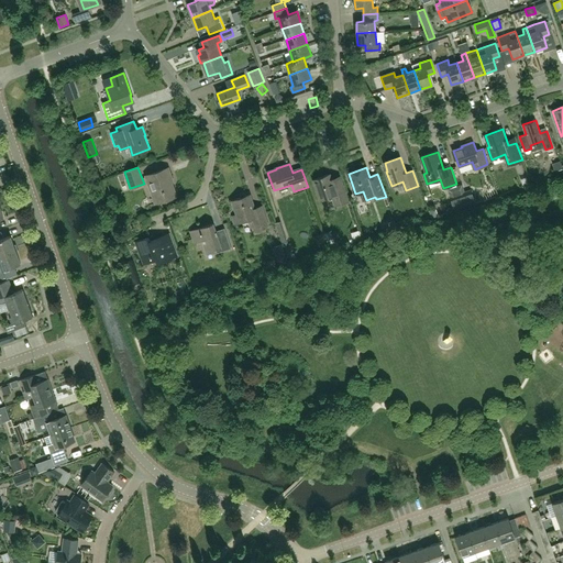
[(168,168),(146,176),(155,203),(176,196),(170,178),(172,177),(168,168)]
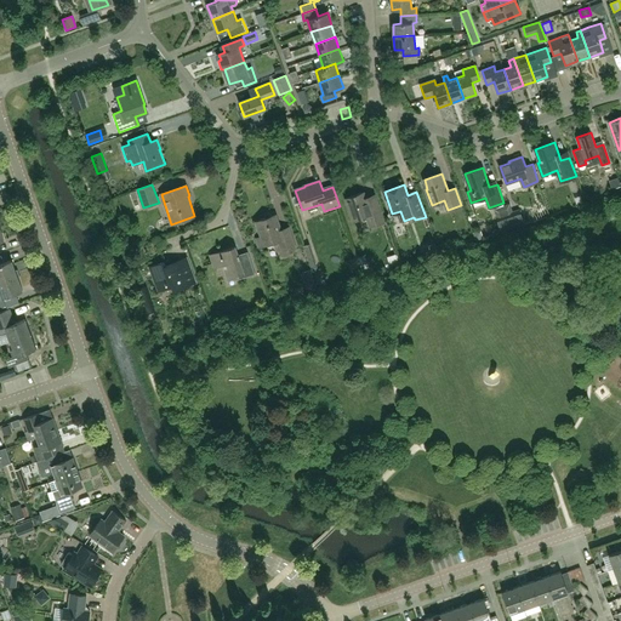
[(346,199),(354,221),(366,216),(370,227),(386,222),(379,205),(370,208),(365,193),(346,199)]
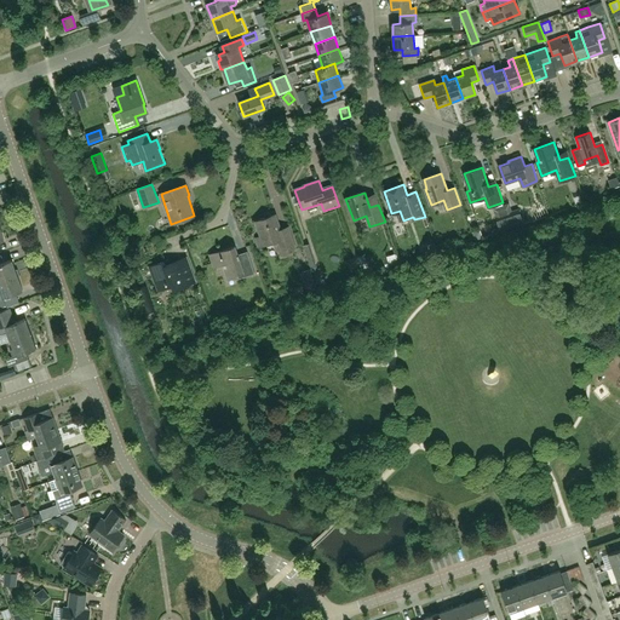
[(510,219),(507,213),(506,213),(504,206),(493,210),(500,231),(512,227),(510,219)]
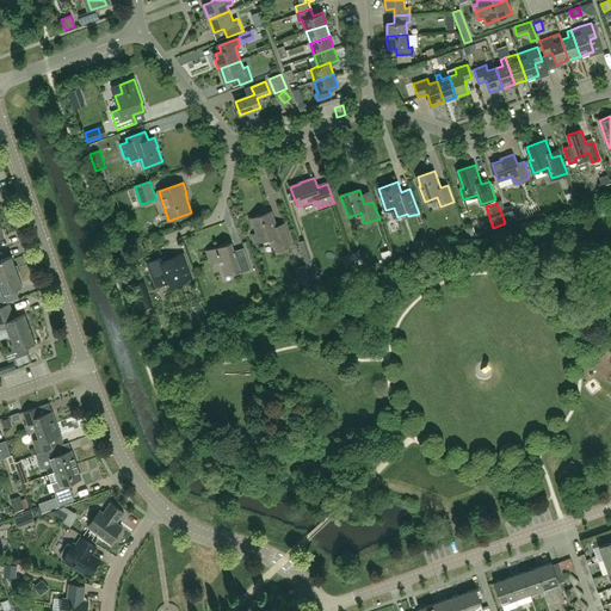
[(505,223),(516,220),(511,207),(500,210),(503,216),(505,223)]
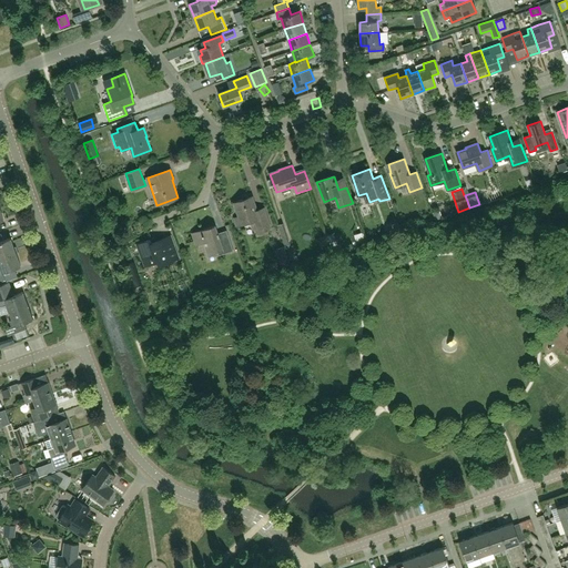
[(234,202),(240,216),(235,217),(237,226),(255,220),(260,232),(272,227),(264,208),(257,210),(253,196),(234,202)]
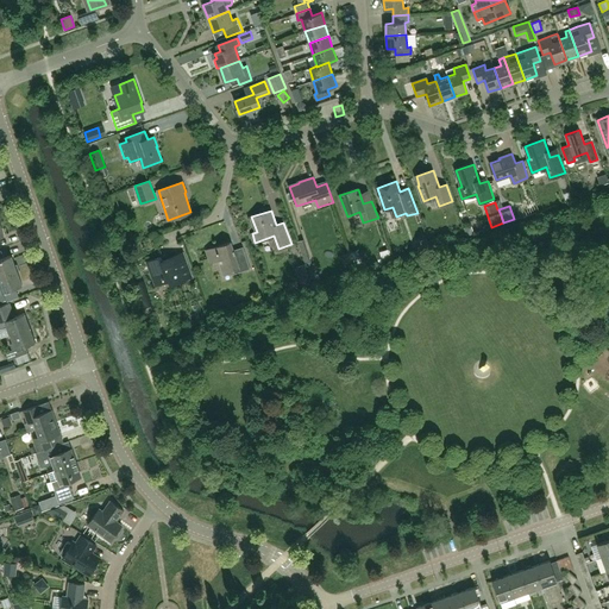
[(233,250),(231,242),(206,250),(211,262),(219,259),(224,272),(232,270),(233,274),(250,268),(243,246),(233,250)]
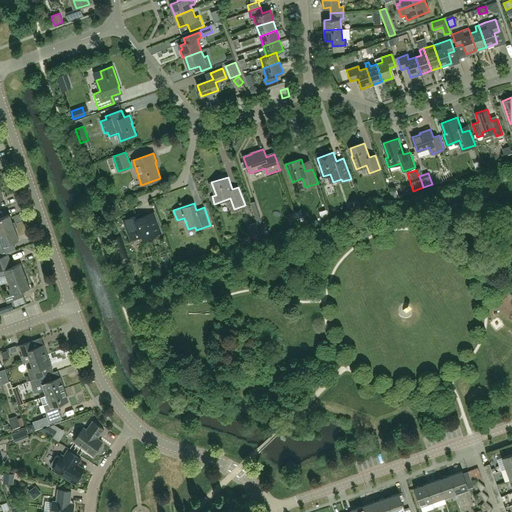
[(319,223),(329,220),(326,209),(319,212),(321,217),(318,218),(319,223)]
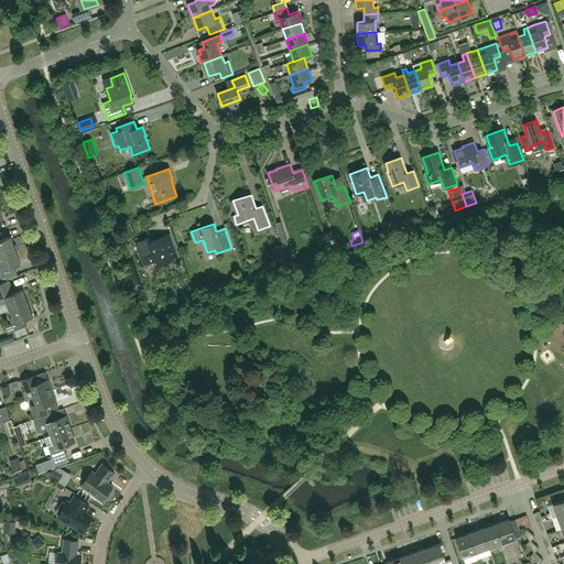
[(288,241),(296,240),(295,231),(286,232),(288,241)]
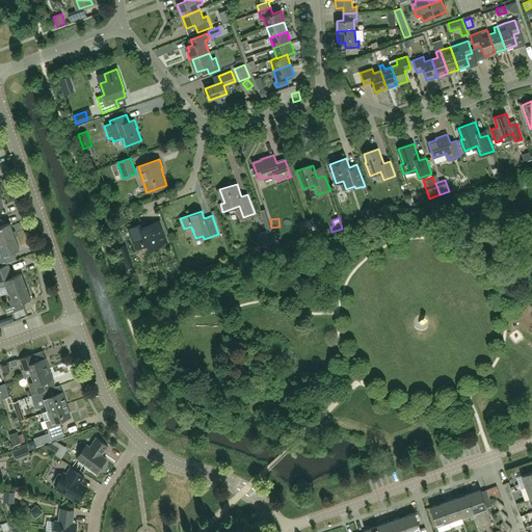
[(312,218),(307,220),(311,232),(313,239),(319,237),(312,218)]
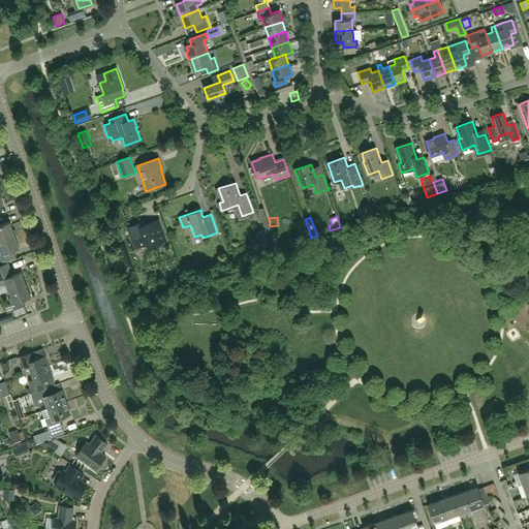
[(145,221),(127,226),(135,247),(147,243),(149,247),(166,241),(159,219),(146,224),(145,221)]
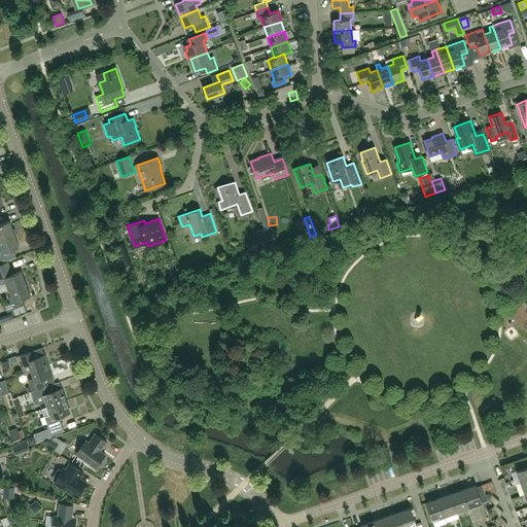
[(303,232),(308,230),(304,218),(299,220),(303,232)]
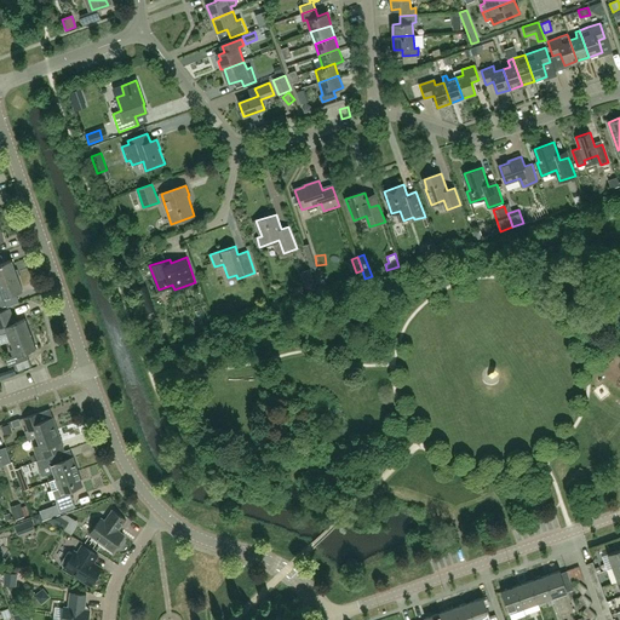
[(0,281),(17,275),(12,260),(0,263),(0,281)]
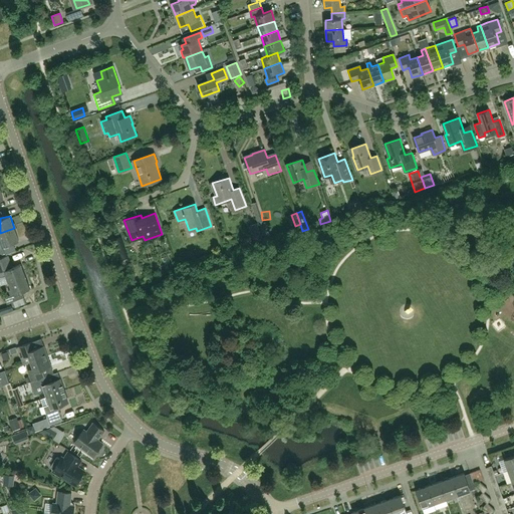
[(257,223),(250,226),(255,240),(262,237),(257,223)]
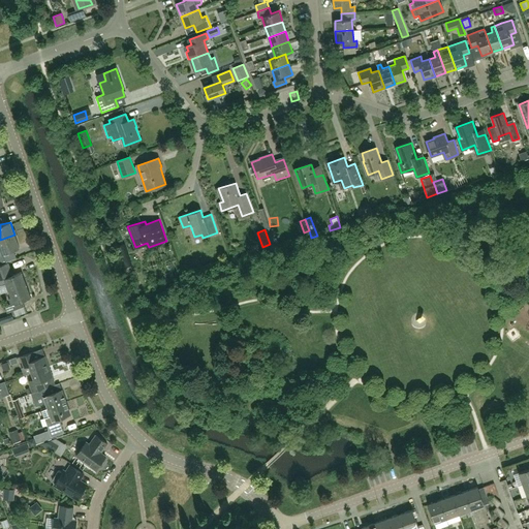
[(14,235),(0,240),(0,248),(1,250),(0,250),(0,262),(6,260),(3,253),(20,248),(14,235)]
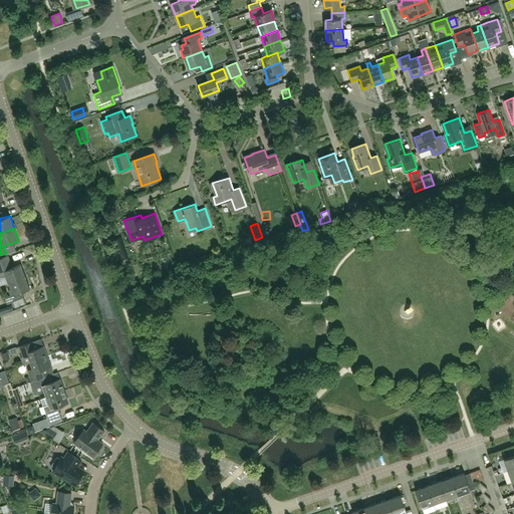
[(12,267),(10,261),(8,255),(0,258),(0,276),(0,278),(6,276),(9,282),(26,276),(21,264),(12,267)]
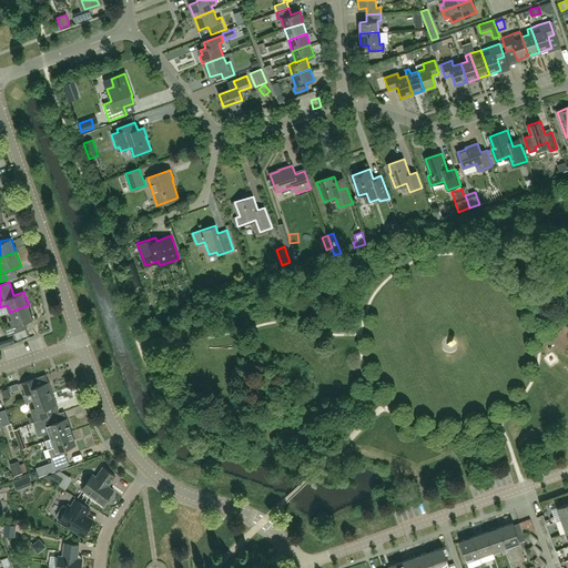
[(190,298),(196,296),(194,288),(188,291),(190,298)]
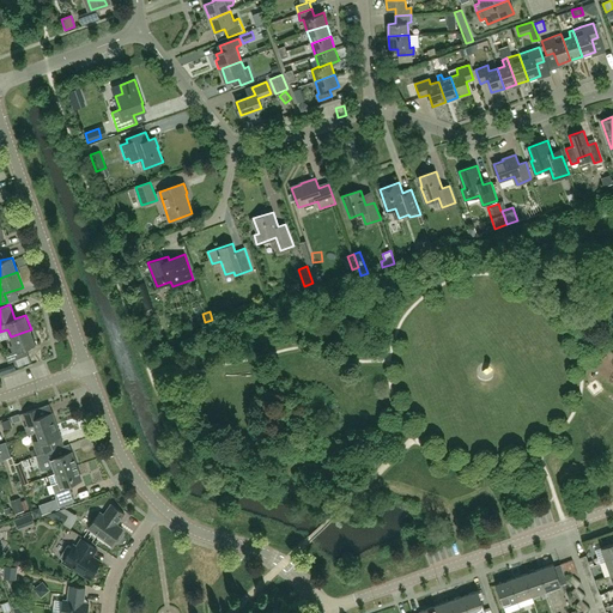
[(31,329),(11,337),(16,351),(6,354),(8,362),(29,354),(25,347),(36,344),(31,329)]
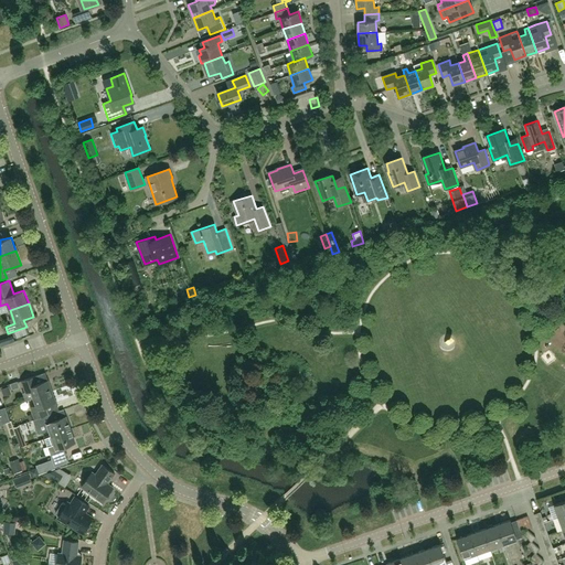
[(34,398),(53,392),(49,380),(38,383),(34,376),(22,381),(27,392),(24,393),(27,401),(34,397),(34,398)]
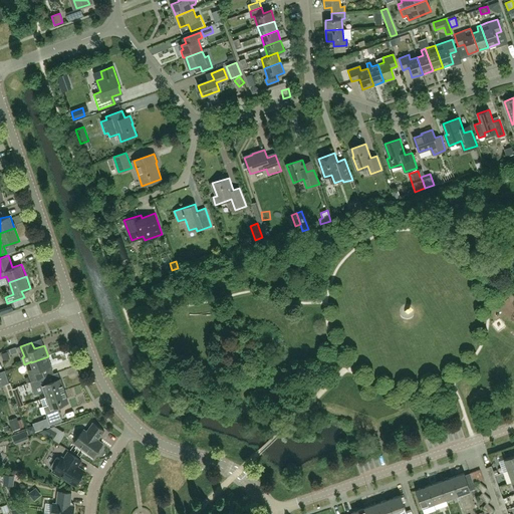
[(0,353),(3,360),(10,358),(8,351),(0,353)]
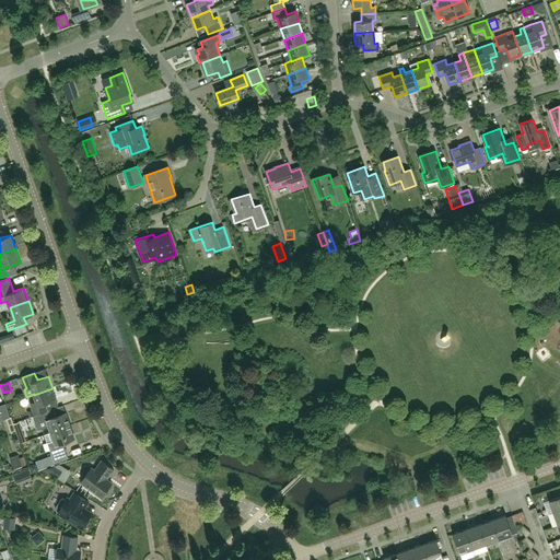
[(53,388),(34,395),(36,401),(31,404),(35,415),(48,410),(45,403),(56,399),(53,388)]
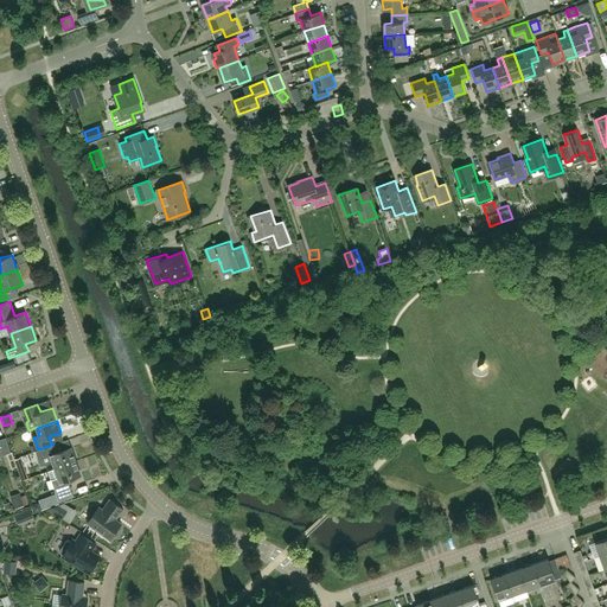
[(0,457),(12,453),(6,438),(0,439),(0,457)]
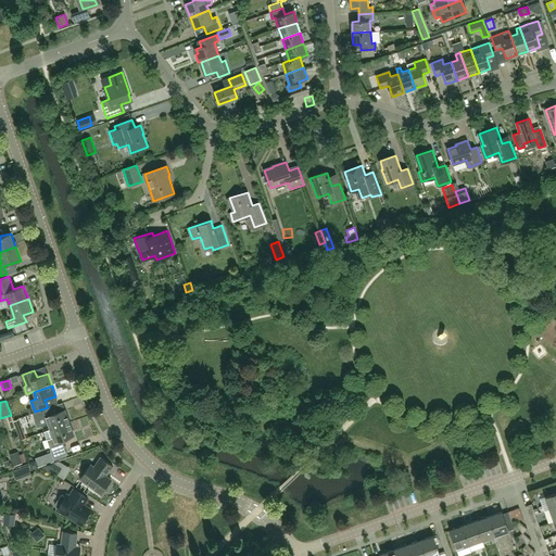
[(51,407),(37,412),(33,414),(37,427),(48,424),(50,429),(70,422),(65,409),(53,414),(51,407)]
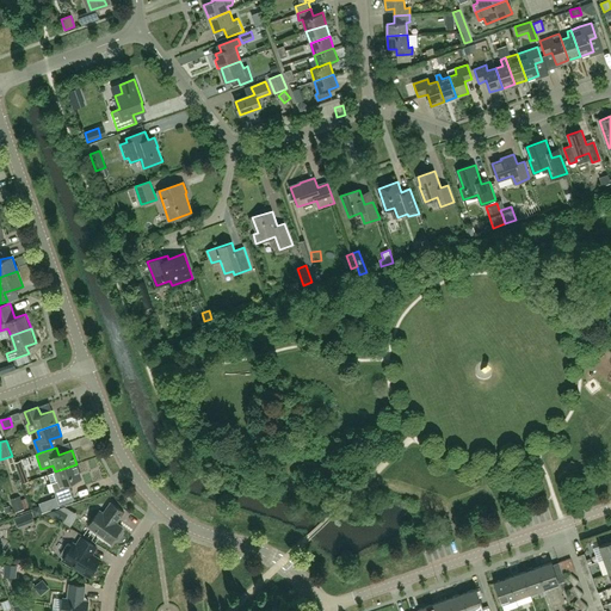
[(76,464),(55,471),(59,481),(51,482),(59,505),(74,500),(68,483),(81,479),(76,464)]
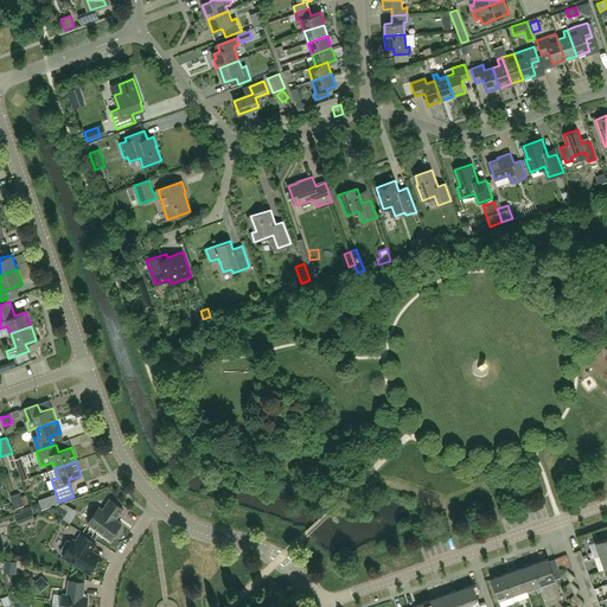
[(27,479),(21,462),(16,464),(23,481),(27,479)]
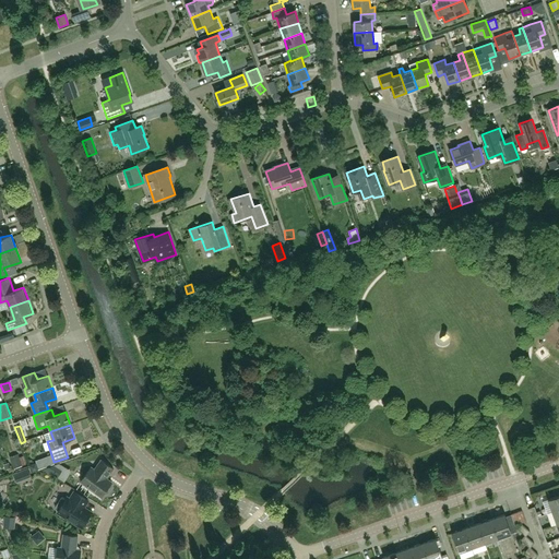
[(18,453),(9,456),(13,468),(22,465),(18,453)]
